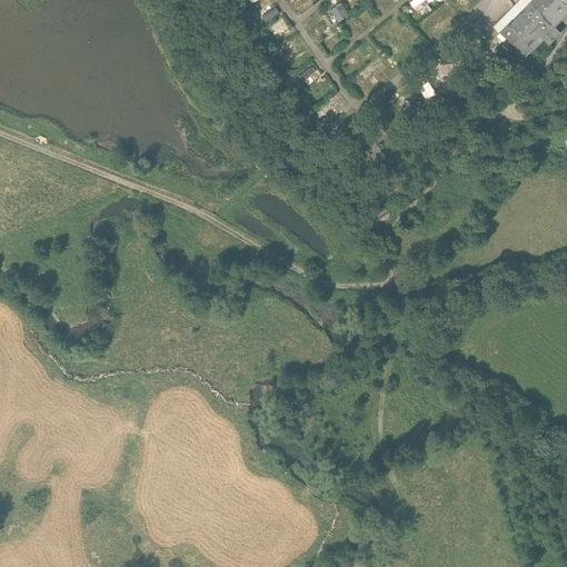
[(270,0),(258,7),(265,19),(278,11),(270,0)]
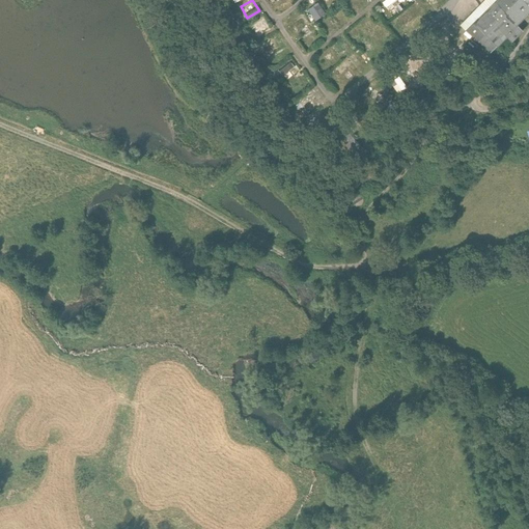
[(390,12),(404,3),(400,0),(384,0),(382,2),(390,12)]
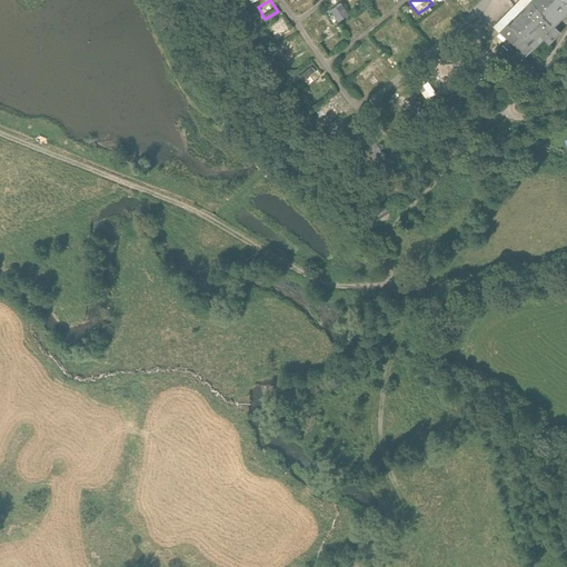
[(518,15),(499,35),(524,59),(541,41),(547,47),(558,35),(553,29),(566,15),(566,9),(564,7),(566,3),(566,0),(519,0),(511,9),(518,15)]
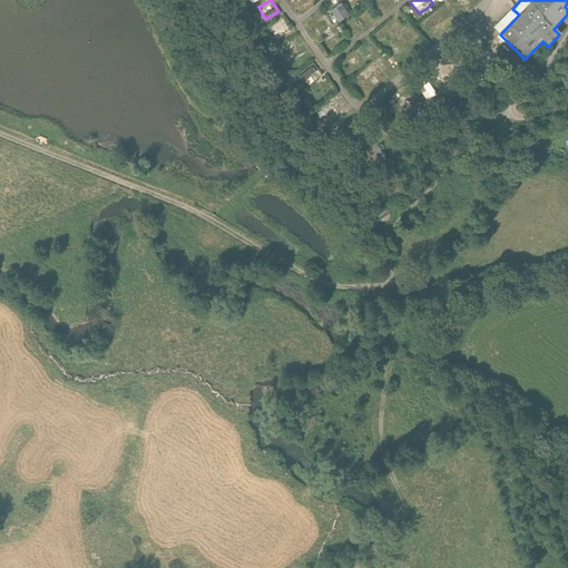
[(342,1),(331,9),(339,21),(350,15),(342,1)]
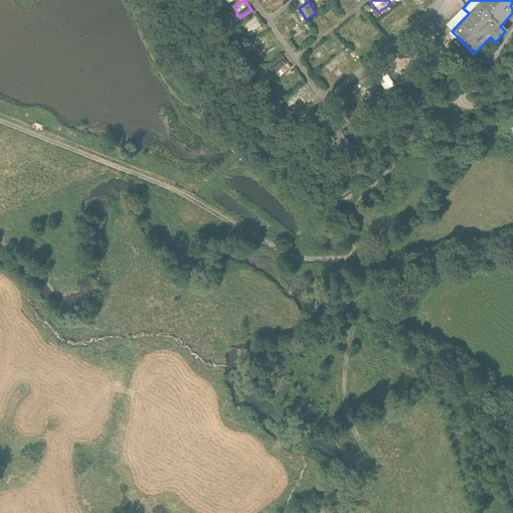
[(379,21),(387,30),(401,19),(394,9),(379,21)]
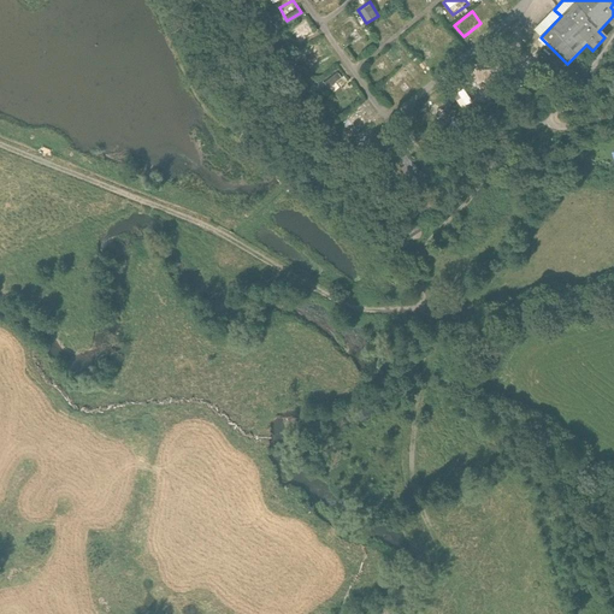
[(332,28),(337,35),(341,33),(343,37),(358,27),(350,16),(332,28)]
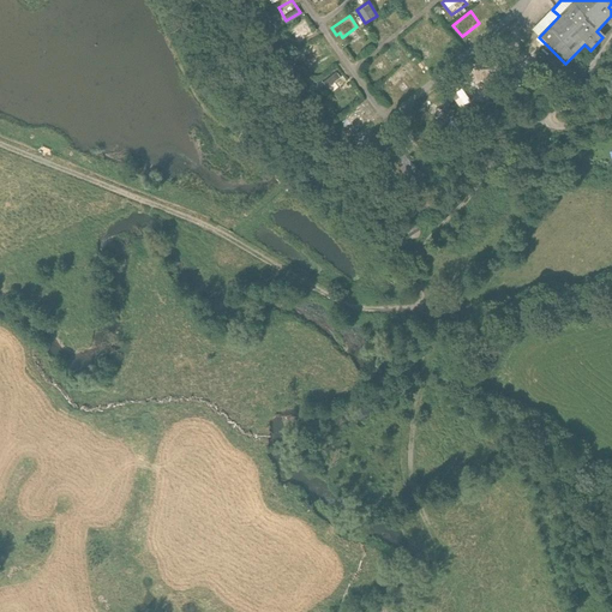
[(297,36),(311,28),(305,18),(291,27),(297,36)]
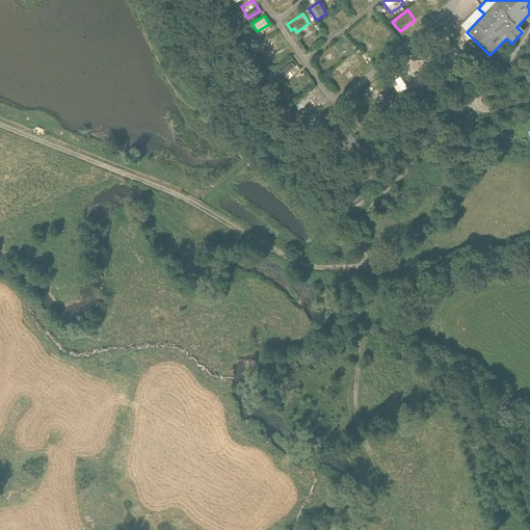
[(258,44),(261,50),(270,45),(272,50),(281,46),(275,34),(258,44)]
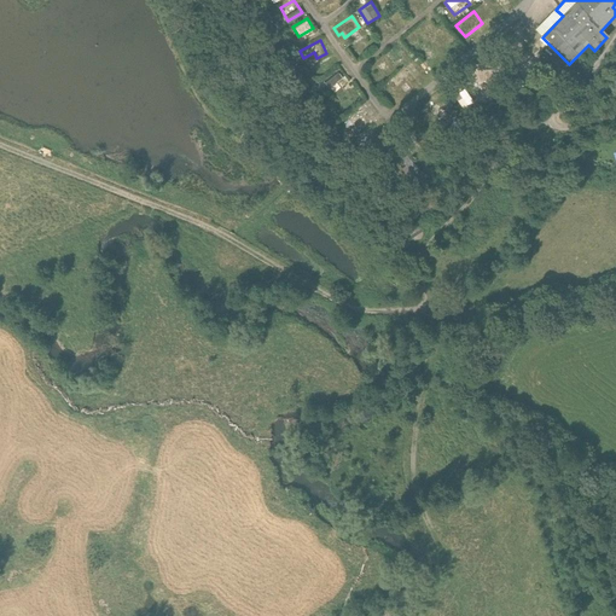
[(385,54),(395,67),(405,58),(395,46),(385,54)]
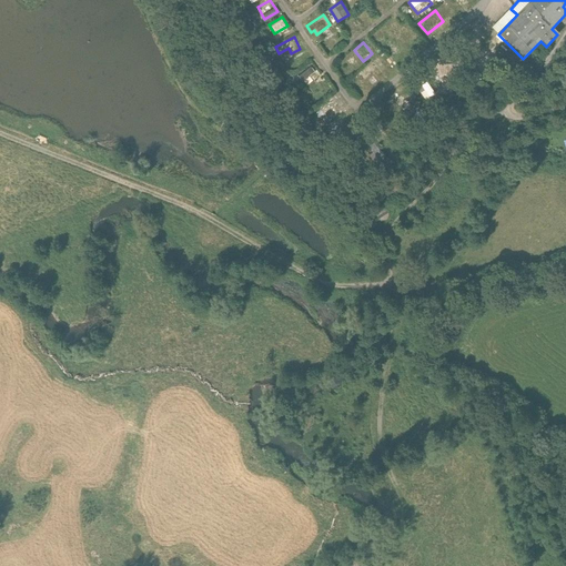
[(492,58),(485,49),(470,60),(477,70),(492,58)]
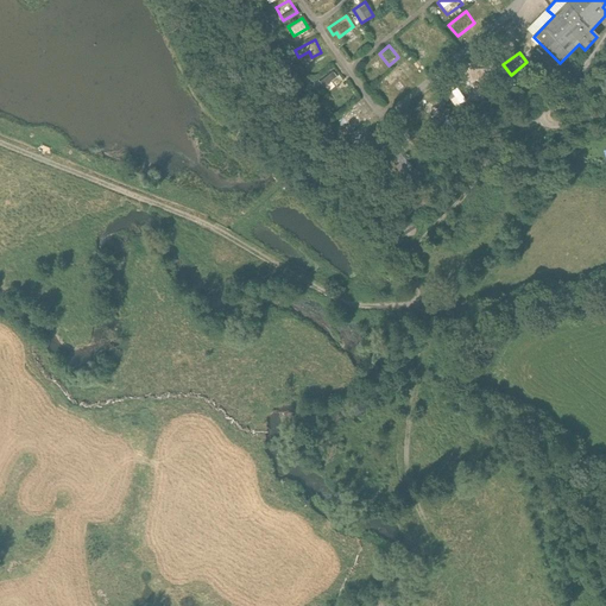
[(406,63),(383,74),(387,84),(411,74),(406,63)]
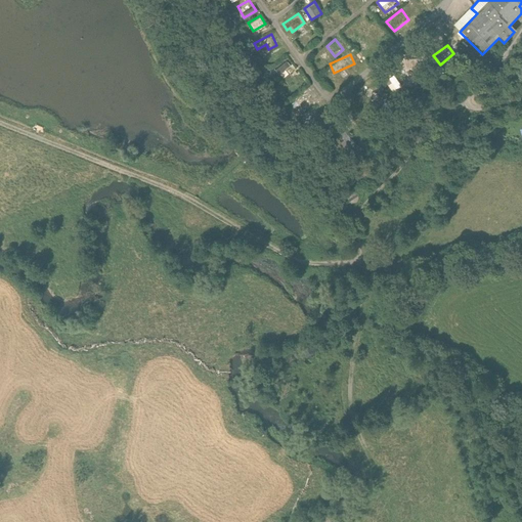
[(275,67),(283,79),(295,71),(288,59),(275,67)]
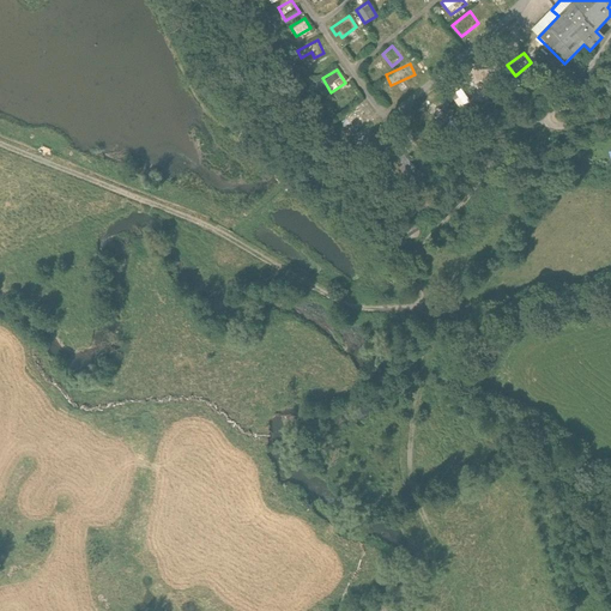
[(463,79),(477,101),(489,92),(475,71),(463,79)]
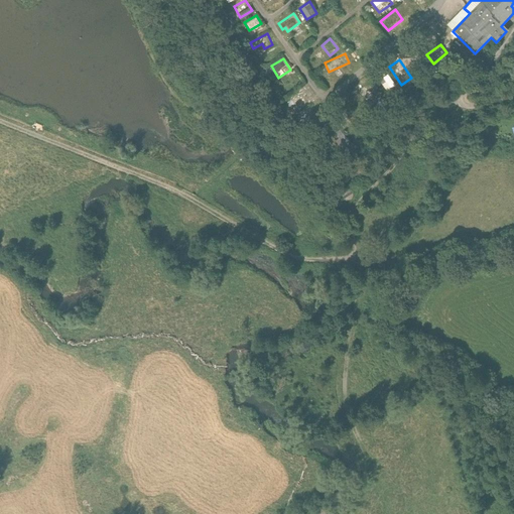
[(284,100),(289,109),(307,98),(301,89),(284,100)]
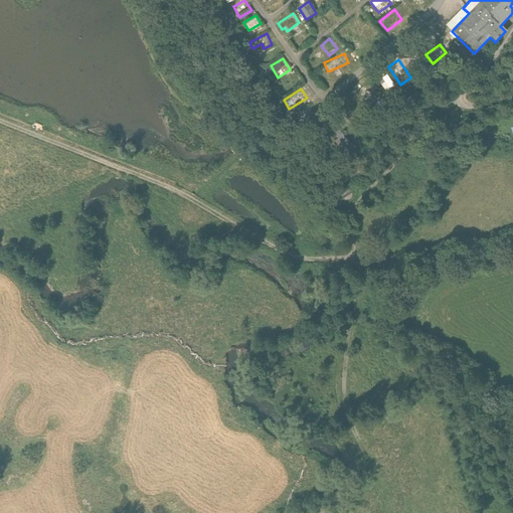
[(305,114),(313,111),(311,106),(302,109),(305,114)]
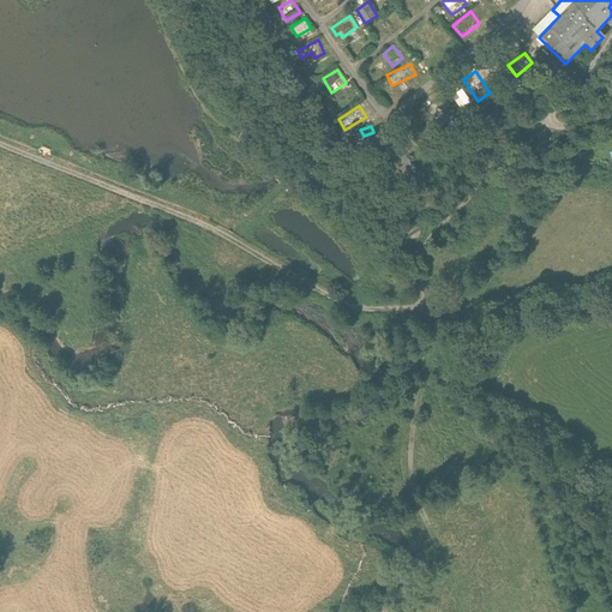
[(405,150),(399,155),(412,172),(418,166),(405,150)]
